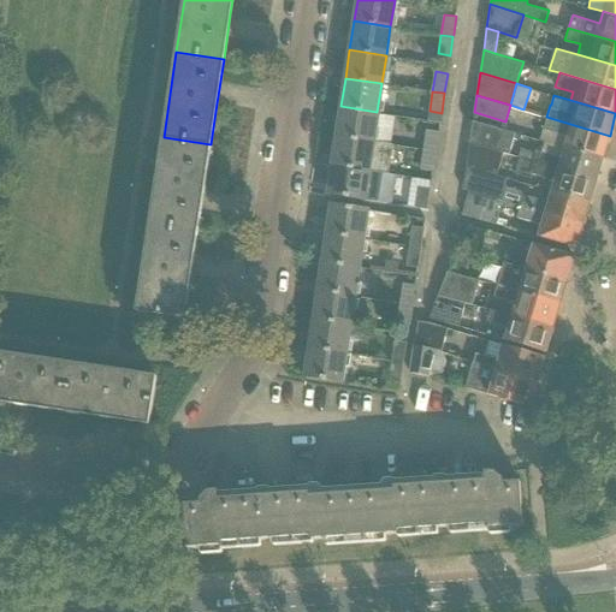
[(341,106),(336,135),(373,141),(384,142),(391,143),(395,114),(377,112),(341,106)]
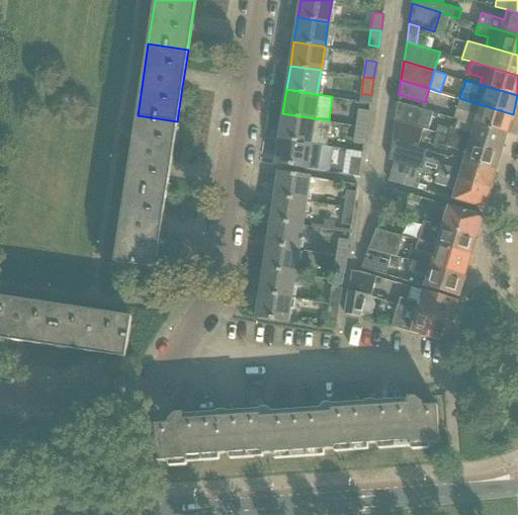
[(459,98),(456,106),(478,113),(476,122),(507,133),(513,114),(459,98)]
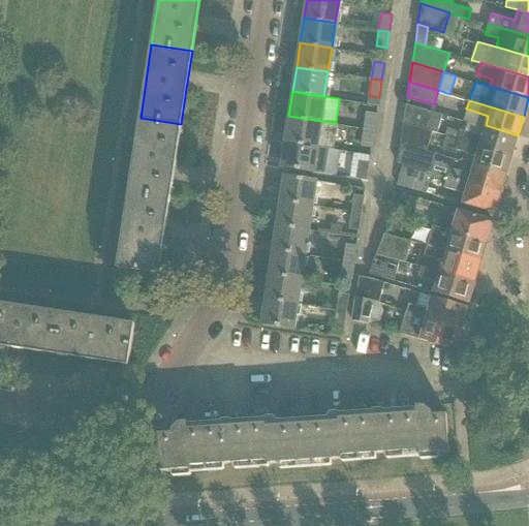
[(406,102),(403,121),(432,129),(437,130),(442,113),(406,102)]
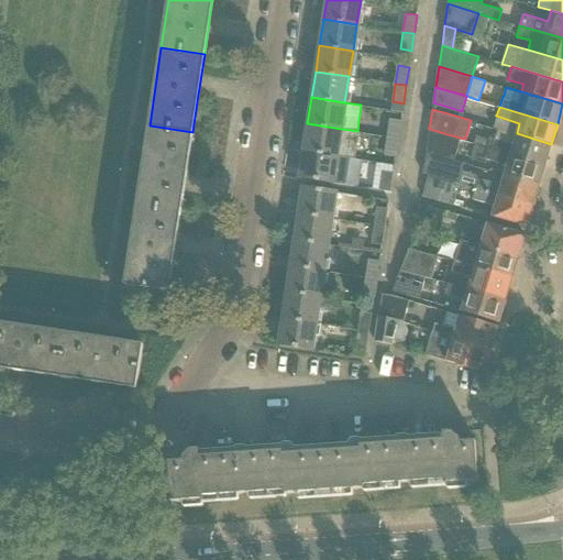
[(390,117),(387,135),(398,138),(401,118),(390,117)]
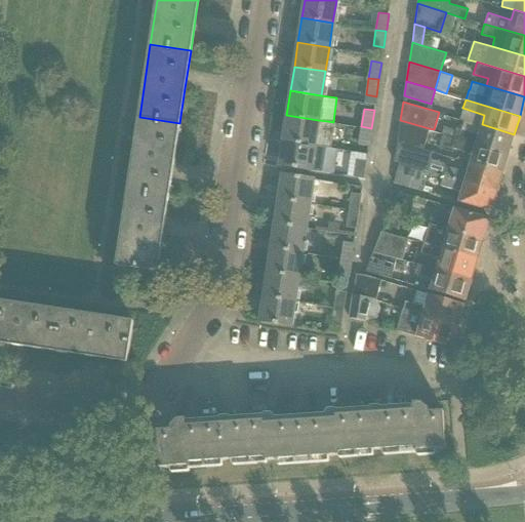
[(286,115),(283,138),(314,144),(324,145),(329,146),(333,122),(327,121),(318,120),(286,115)]
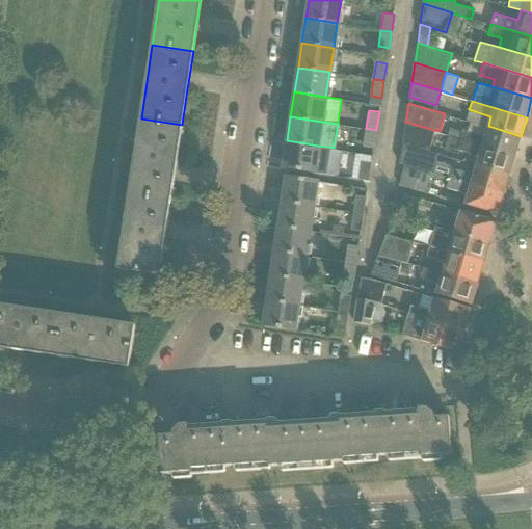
[(141,118),(130,192),(171,199),(177,163),(182,125),(141,118)]
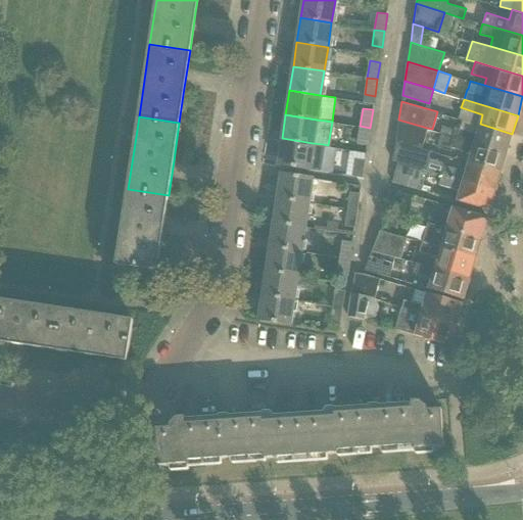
[(427,128),(398,120),(395,141),(421,148),(427,128)]
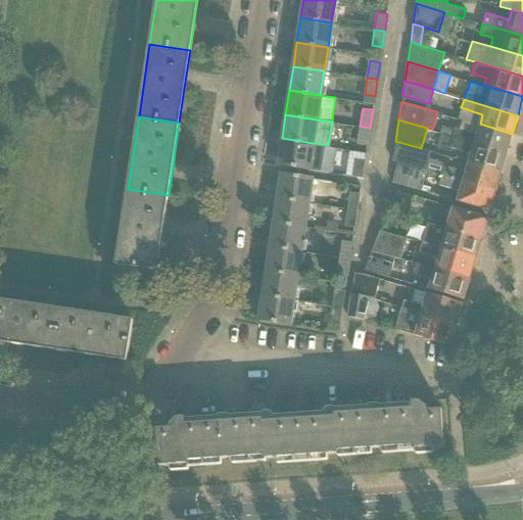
[(454,135),(453,136),(507,151),(512,134),(480,124),(477,133),(456,127),(454,135)]
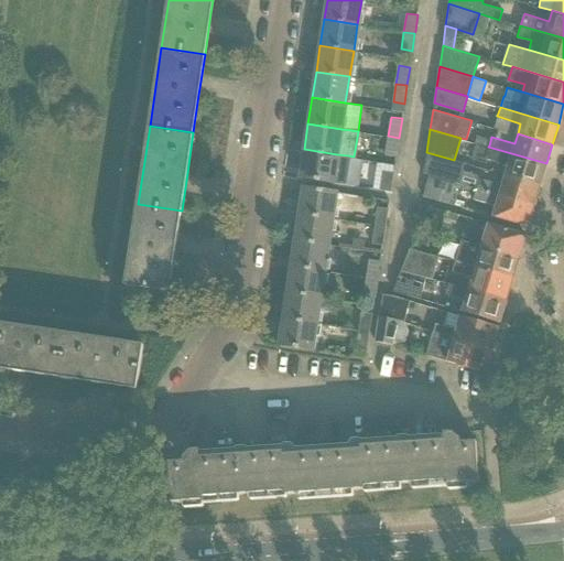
[(399,138),(388,136),(386,153),(397,155),(399,138)]
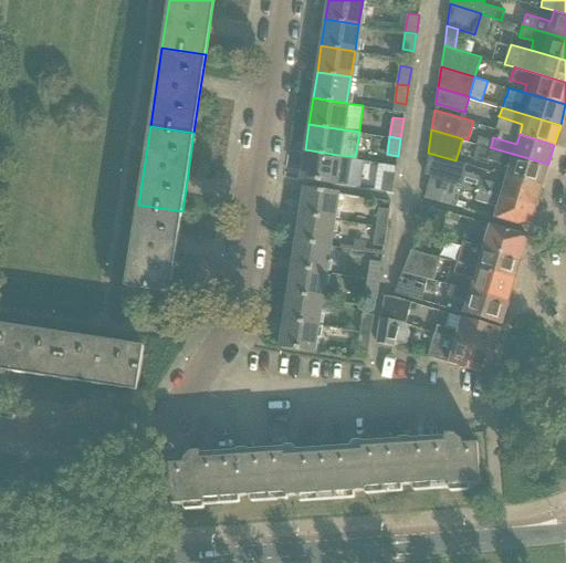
[(474,155),(473,159),(488,164),(490,158),(511,165),(509,174),(543,184),(548,164),(490,147),(491,146),(478,143),(474,155)]
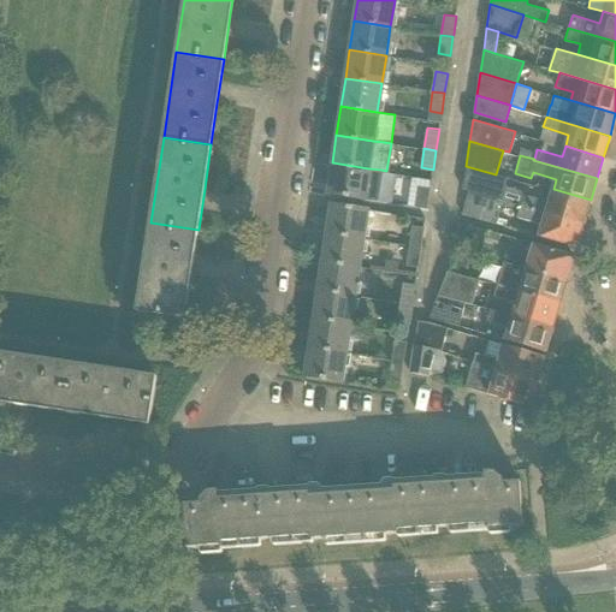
[(332,162),(327,191),(351,195),(365,197),(375,198),(391,201),(396,173),(380,171),(380,170),(368,168),(332,162)]
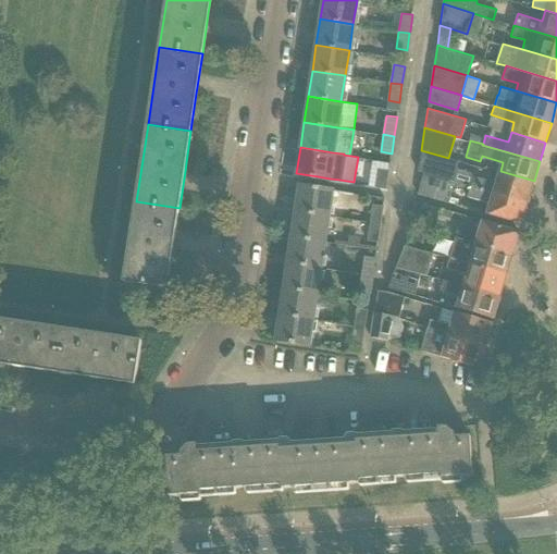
[(421,150),(418,171),(424,172),(424,171),(450,179),(450,180),(453,181),(457,167),(459,160),(458,160),(448,158),(421,150)]
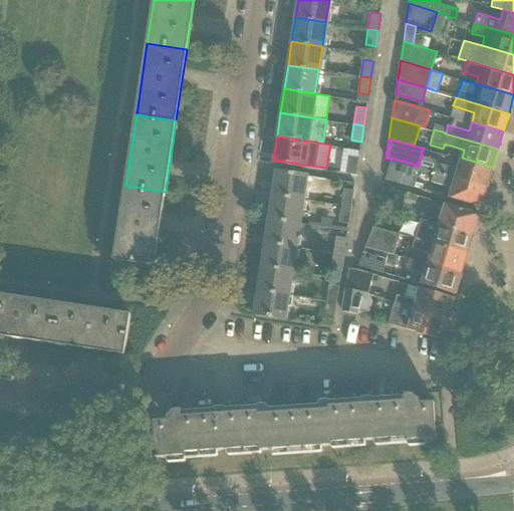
[(435,170),(438,161),(438,159),(422,154),(418,167),(435,170)]
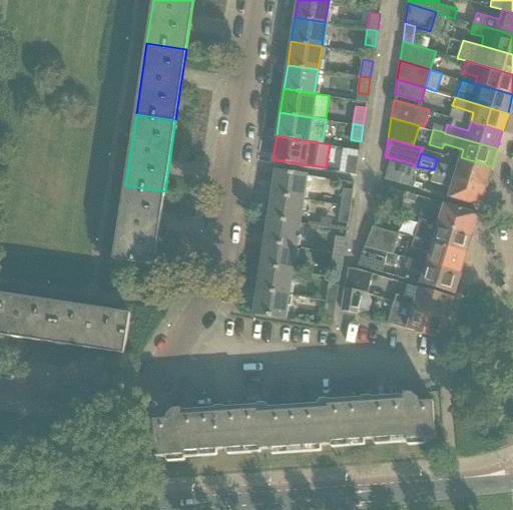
[(346,170),(356,172),(358,155),(349,154),(346,170)]
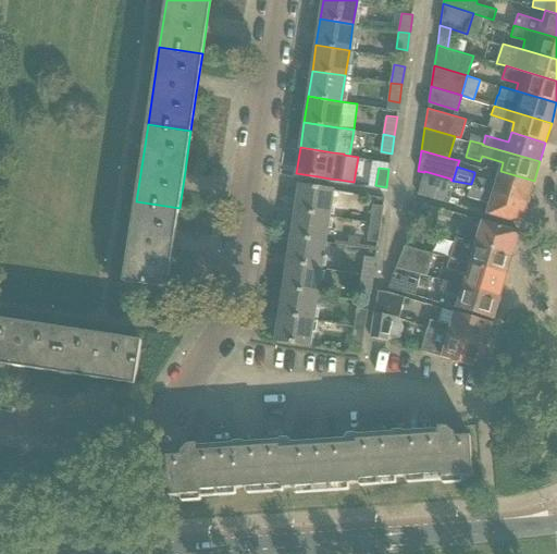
[(424,172),(419,191),(444,198),(450,180),(450,179),(424,171),(424,172)]
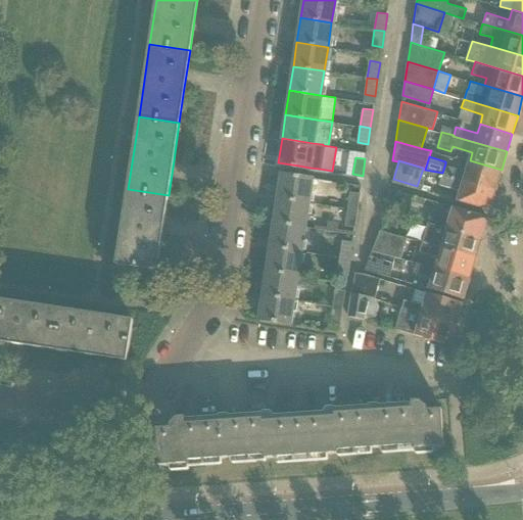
[(445,163),(442,173),(495,189),(502,170),(470,160),(467,171),(445,163)]
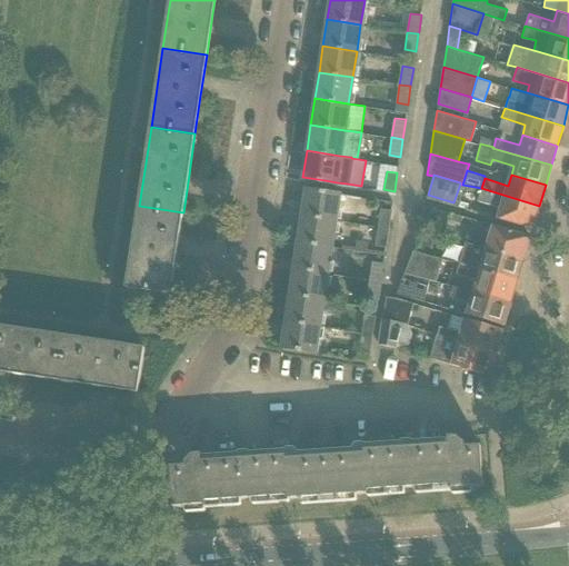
[(306,187),(302,214),(336,218),(338,208),(340,191),(328,190),(306,187)]
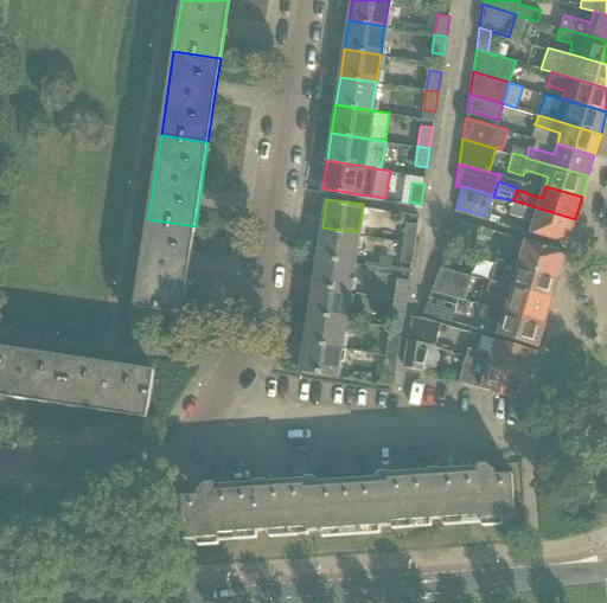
[(510,212),(535,219),(531,230),(569,242),(575,219),(513,200),(510,212)]
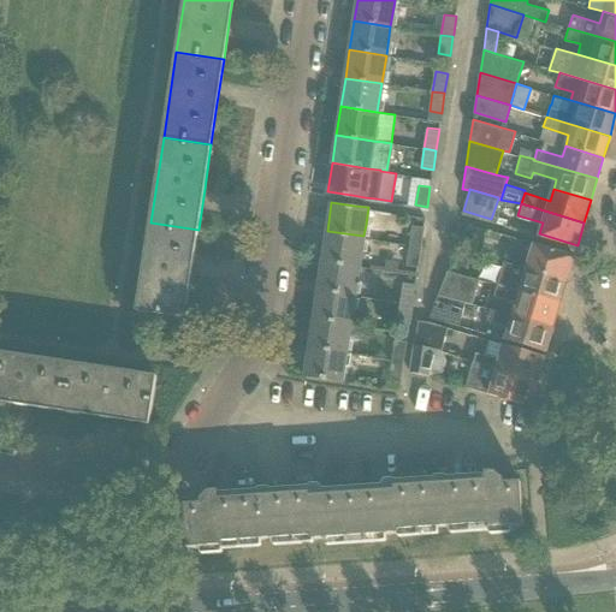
[(457,220),(454,244),(468,245),(469,247),(475,225),(473,225),(457,220)]
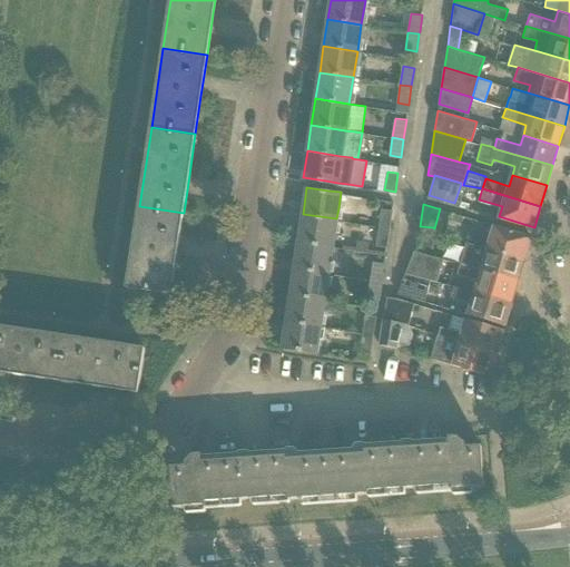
[(184,213),(139,206),(127,286),(172,293),(177,253),(184,213)]
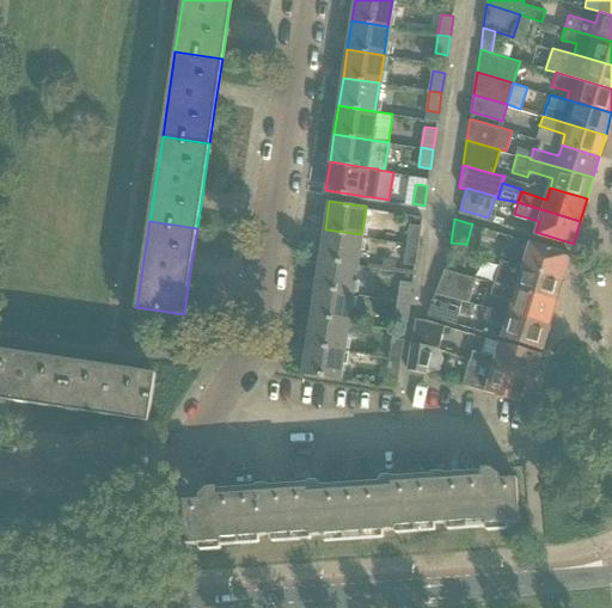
[(410,223),(407,241),(418,244),(422,225),(410,223)]
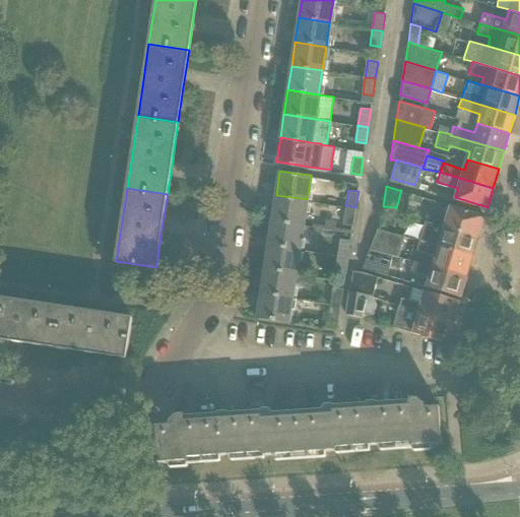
[(396,208),(395,210),(405,213),(410,193),(401,190),(396,208)]
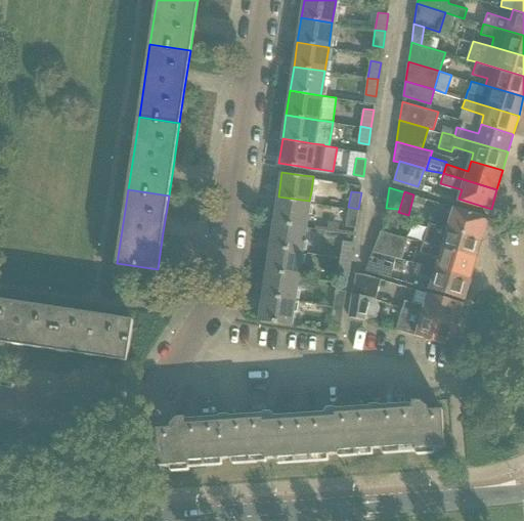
[(278,197),(274,221),(306,225),(309,201),(278,197)]
